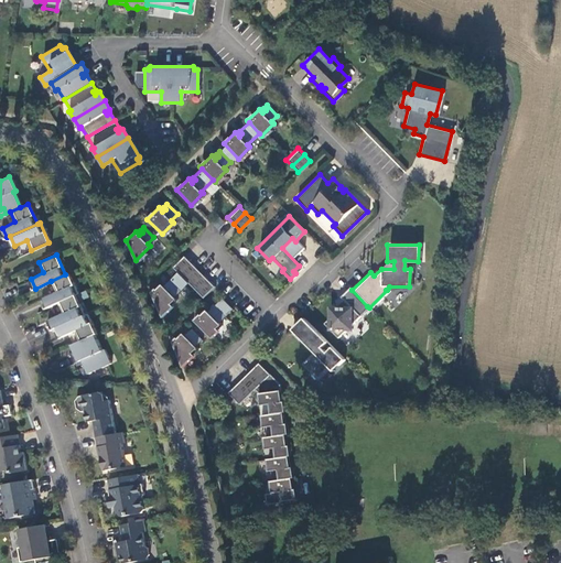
[(183,255),(171,267),(177,273),(189,261),(183,255)]
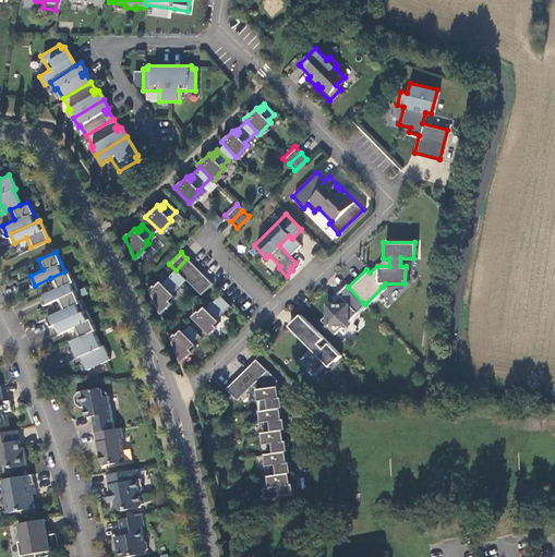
[(186,258),(176,270),(181,276),(193,265),(186,258)]
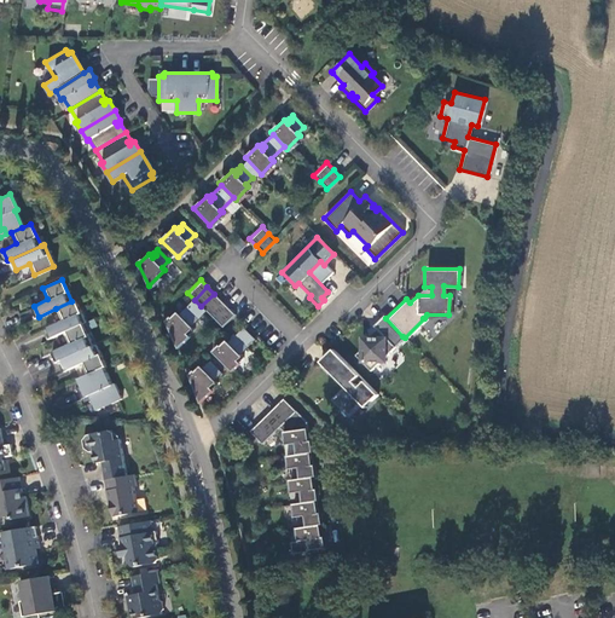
[(220,300),(214,294),(201,306),(208,313),(220,300)]
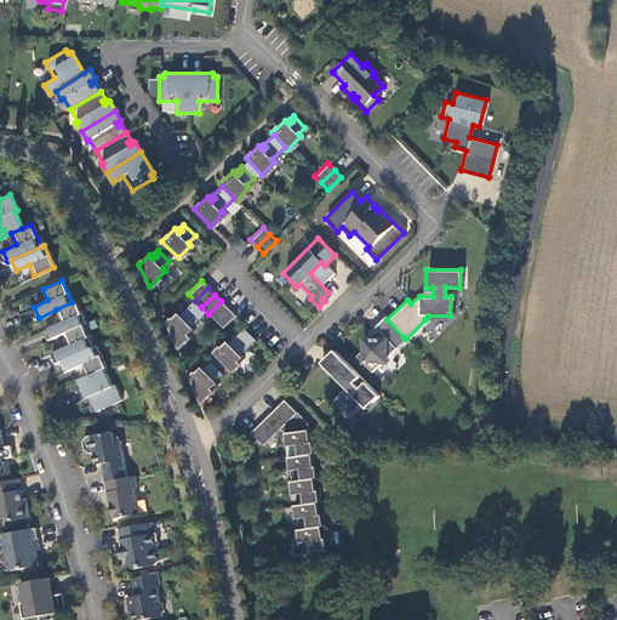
[(46,328),(51,339),(62,334),(81,324),(85,323),(75,301),(72,302),(56,310),(61,322),(46,328)]
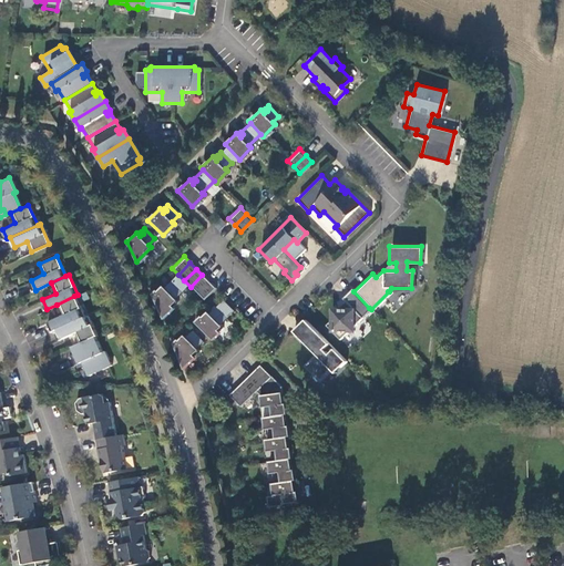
[(191,287),(196,292),(208,281),(202,275),(191,287)]
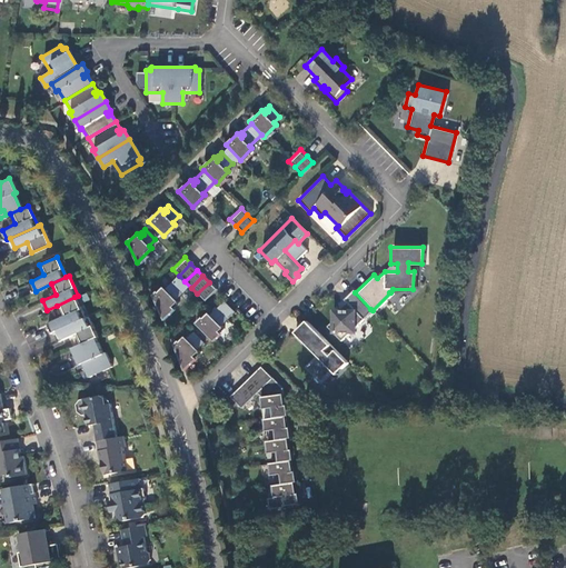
[(162,286),(152,296),(161,317),(177,301),(175,299),(181,292),(170,282),(167,286),(169,287),(166,290),(162,286)]
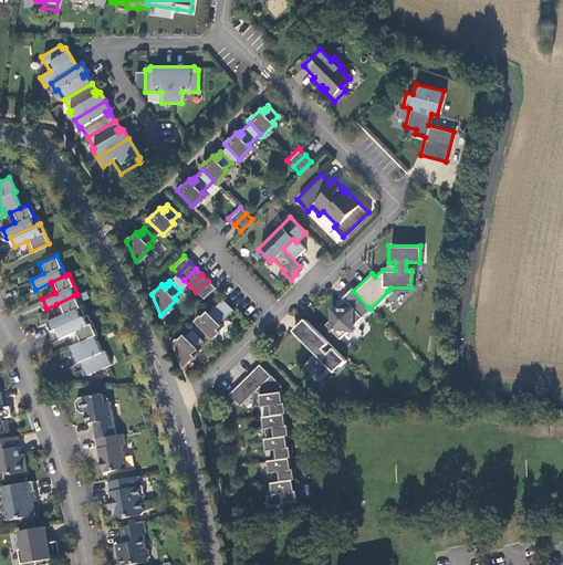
[(208,281),(196,292),(202,299),(214,286),(208,281)]
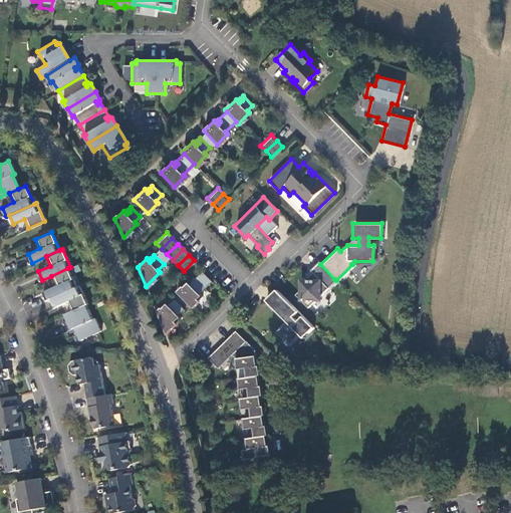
[(320,264),(317,261),(308,270),(311,272),(305,278),(304,279),(298,279),(298,289),(293,294),(306,307),(314,299),(318,299),(318,295),(334,279),(320,264)]
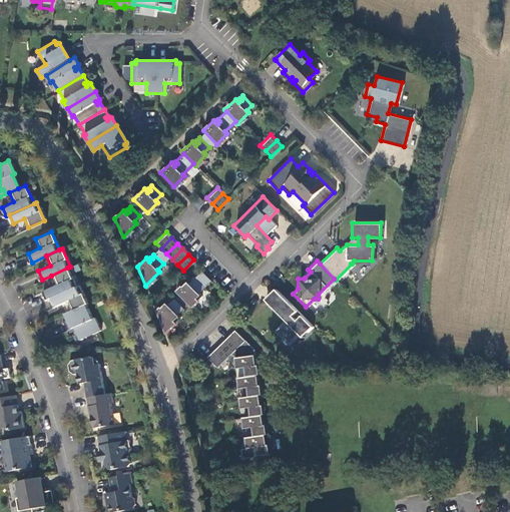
[(51,298),(75,286),(67,268),(51,276),(55,285),(44,290),(48,299),(51,298)]
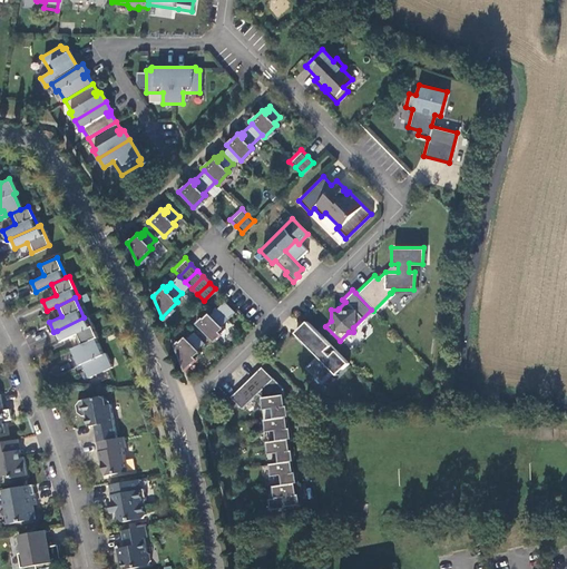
[(207,313),(196,324),(211,339),(223,327),(220,325),(226,320),(215,308),(212,312),(214,314),(212,316),(207,313)]
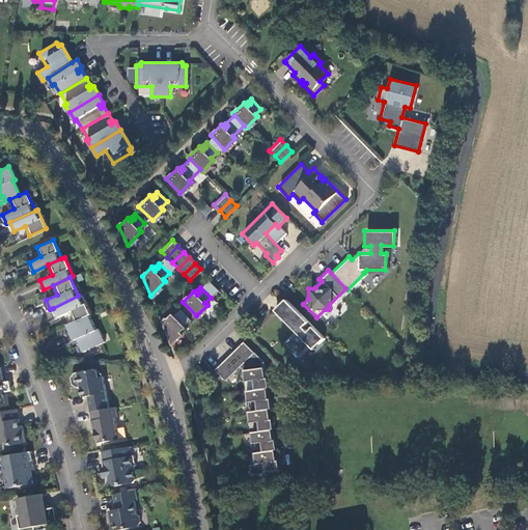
[(78,296),(53,308),(57,317),(68,312),(73,322),(74,321),(87,314),(89,314),(81,295),(78,296)]
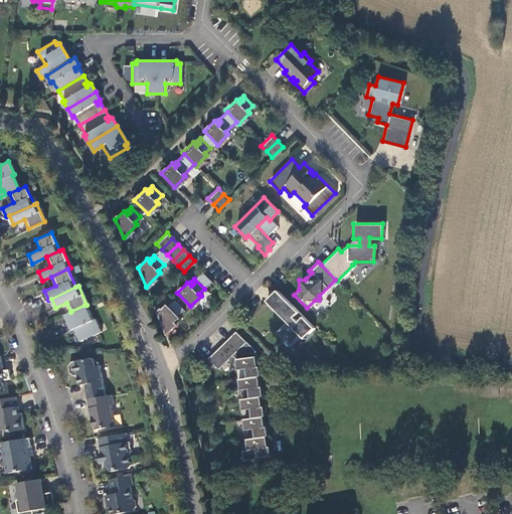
[(276,290),(265,301),(286,322),(275,332),(282,339),(283,338),(289,344),(299,334),(302,338),(303,338),(302,337),(313,328),(276,290)]
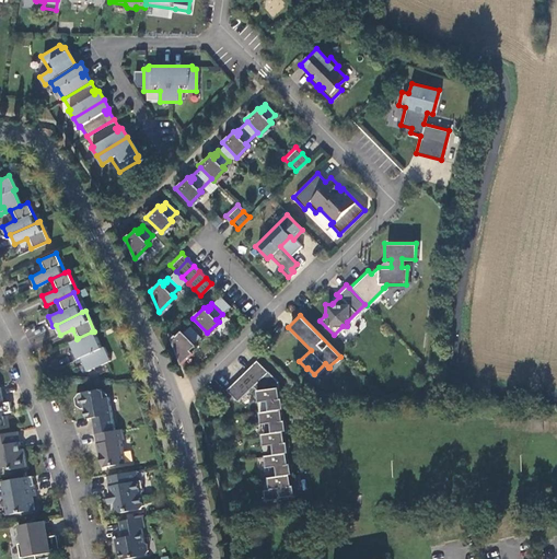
[(181,330),(171,340),(178,361),(195,345),(193,342),(199,337),(188,326),(185,329),(187,332),(184,334),(181,330)]
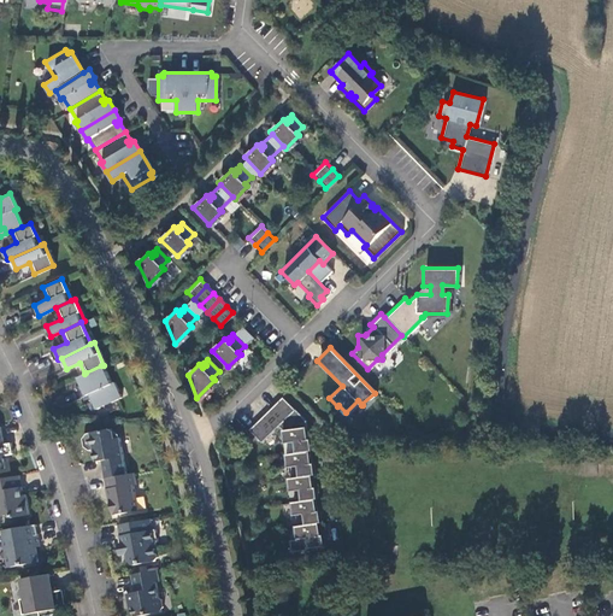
[(88,393),(94,408),(119,397),(112,381),(110,382),(101,365),(86,373),(89,380),(80,383),(75,386),(80,397),(88,393)]
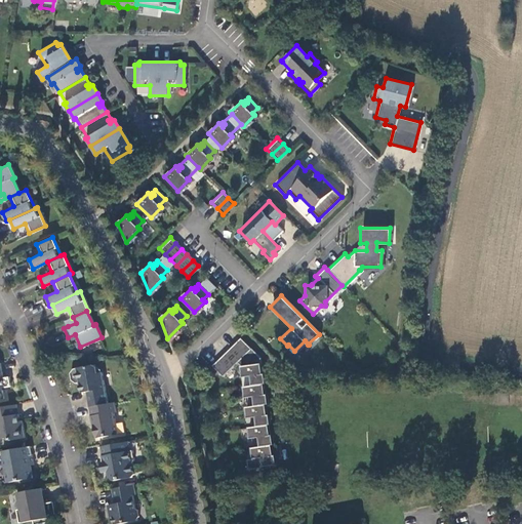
[(66,321),(68,326),(76,323),(73,317),(72,318),(66,321)]
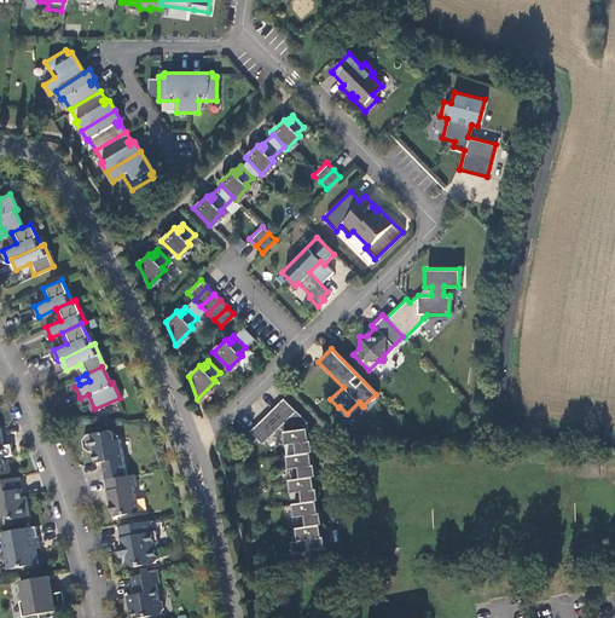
[(282,397),(274,404),(288,417),(295,410),(282,397)]
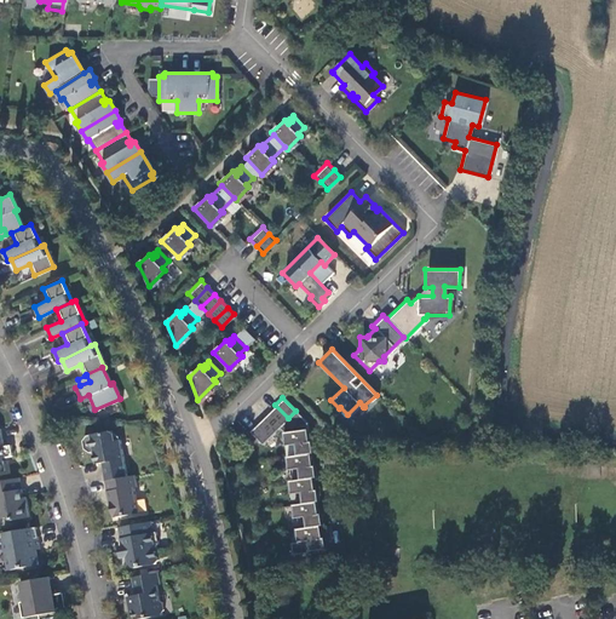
[(275,405),(269,412),(281,424),(283,423),(288,418),(275,405)]
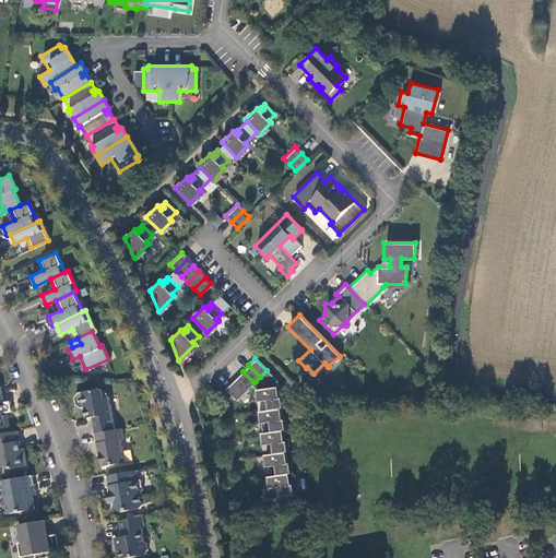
[(236,377),(248,389),(253,382),(243,371),(236,377)]
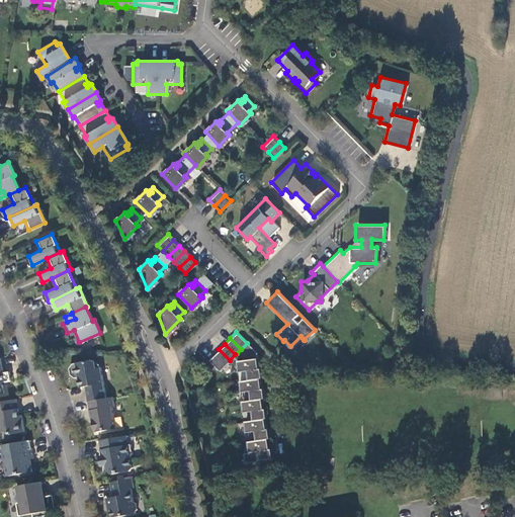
[(219,349),(213,354),(224,365),(230,360),(219,349)]
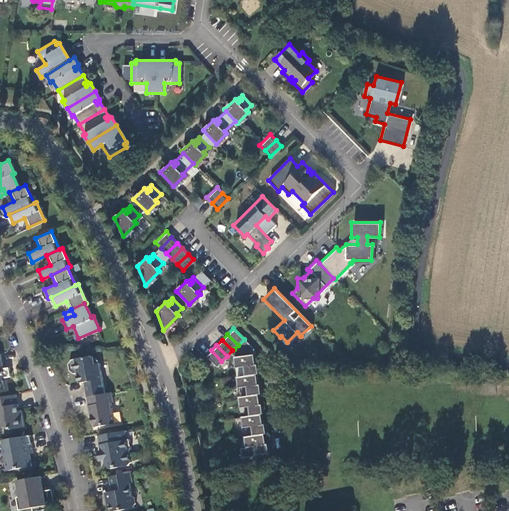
[(211,350),(205,356),(216,367),(221,361),(211,350)]
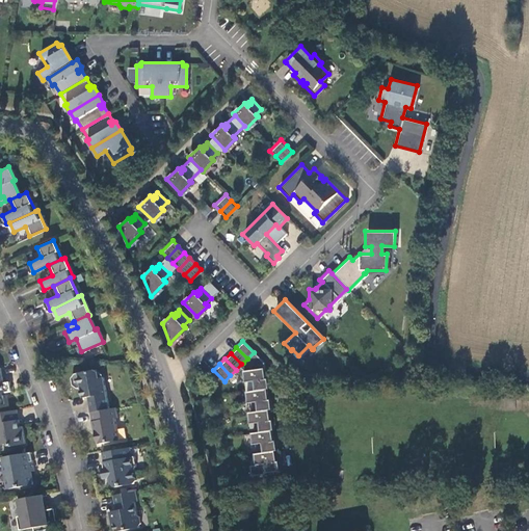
[(264,462),(265,472),(279,470),(278,460),(275,460),(274,450),(276,450),(274,440),(272,440),(271,429),(273,429),(272,419),(270,420),(268,408),(270,408),(269,398),(267,399),(266,388),(268,388),(266,378),(265,378),(263,368),(242,370),(244,381),(253,380),(254,390),(245,391),(246,402),(256,401),(257,410),(248,412),(249,423),(258,422),(260,431),(250,432),(253,444),(261,442),(262,451),(254,452),(255,463),(264,462)]
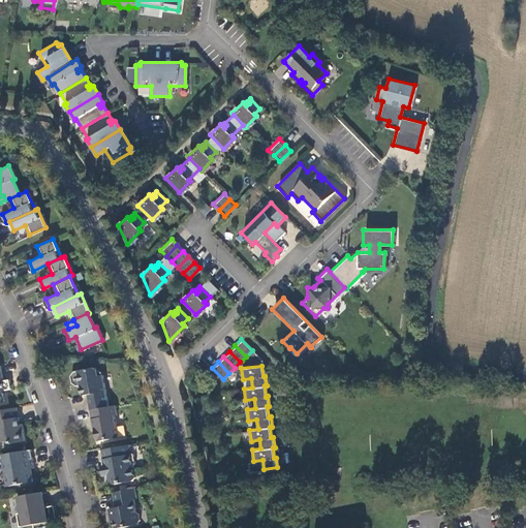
[(86,394),(88,409),(106,406),(100,374),(95,375),(93,367),(72,371),(69,375),(70,382),(74,385),(79,385),(80,395),(86,394)]
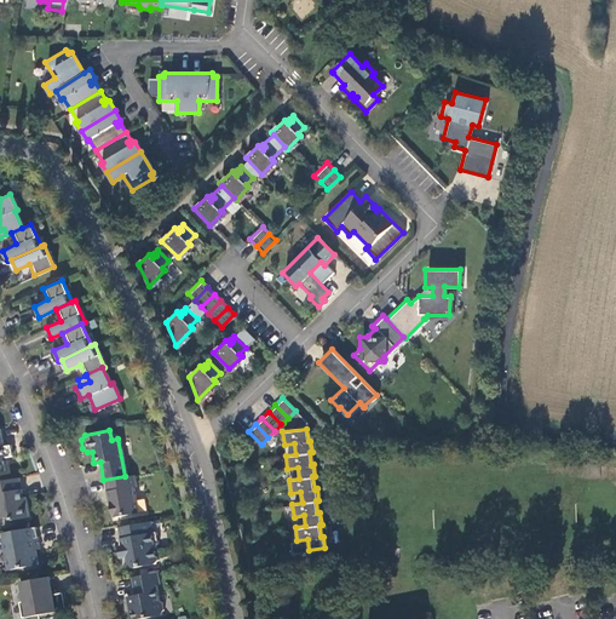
[(0,470),(3,470),(0,458),(11,456),(9,443),(1,446),(0,440),(0,470)]
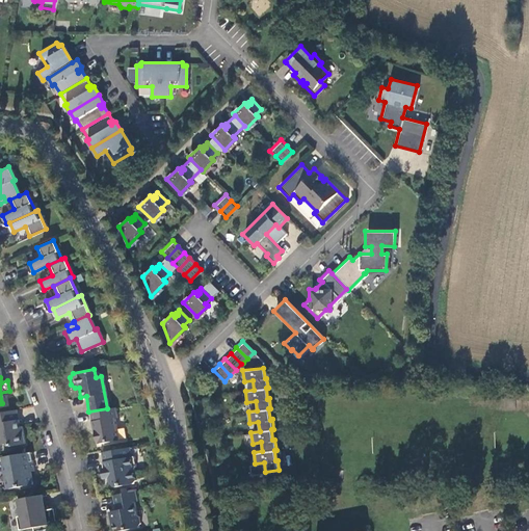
[(107,408),(88,412),(91,429),(94,429),(96,444),(116,440),(112,418),(115,417),(113,407),(107,408)]
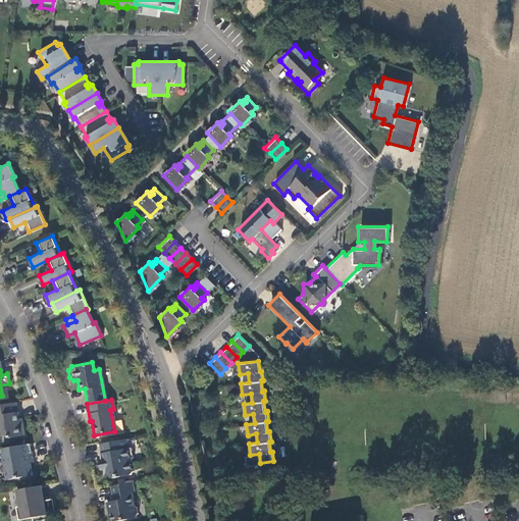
[(14,402),(0,404),(0,435),(5,434),(8,436),(22,434),(19,418),(17,418),(14,402)]
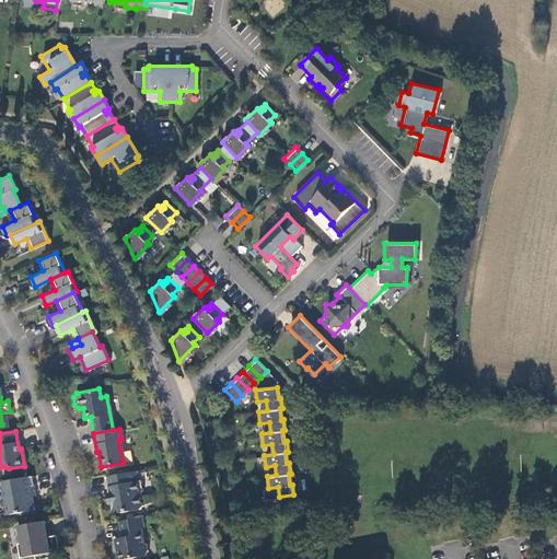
[(135,470),(106,476),(109,492),(106,493),(107,502),(114,501),(115,508),(120,512),(139,509),(141,505),(139,493),(141,490),(139,479),(137,480),(135,470)]
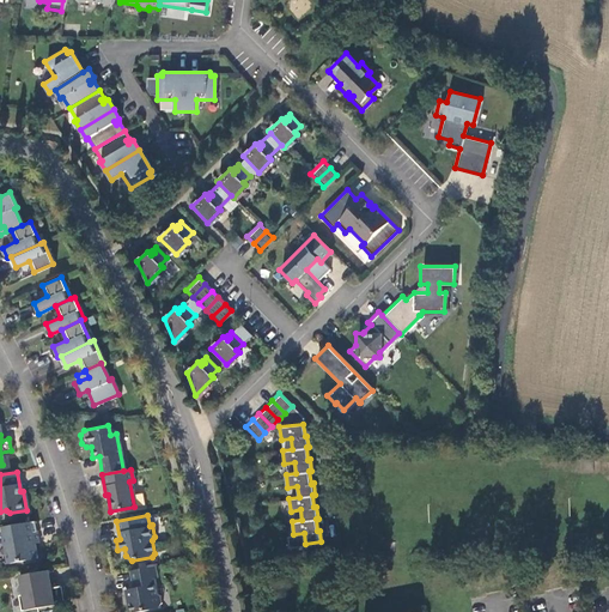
[(34,520),(0,526),(2,535),(1,537),(6,563),(35,557),(32,543),(37,541),(34,520)]
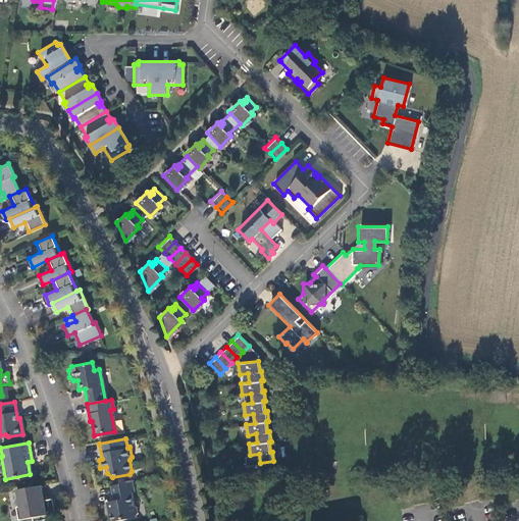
[(109,510),(111,520),(135,517),(135,515),(136,513),(135,506),(132,505),(130,491),(133,491),(131,481),(109,485),(112,501),(105,502),(106,511),(109,510)]
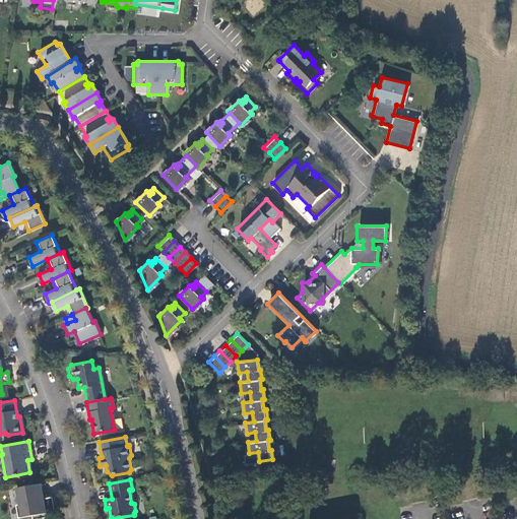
[(40,482),(16,488),(18,504),(15,504),(17,517),(30,515),(31,518),(34,518),(46,517),(46,512),(54,511),(51,497),(43,498),(40,482)]
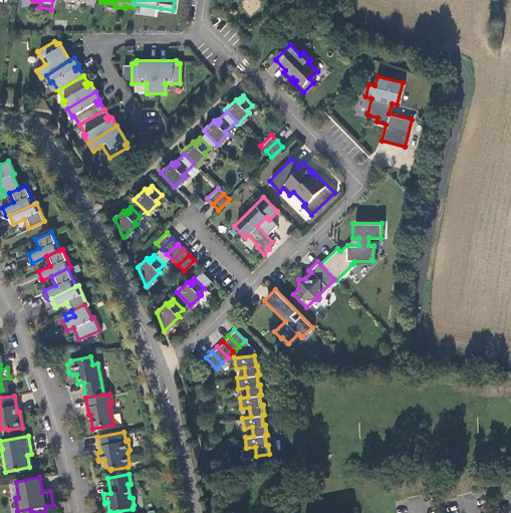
All buildings are outlined.
